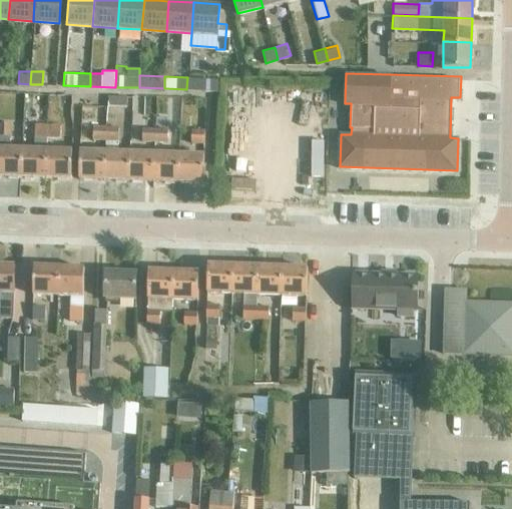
[(187,77),(186,89),(218,90),(218,79),(215,79),(215,77),(201,77),(187,77)]
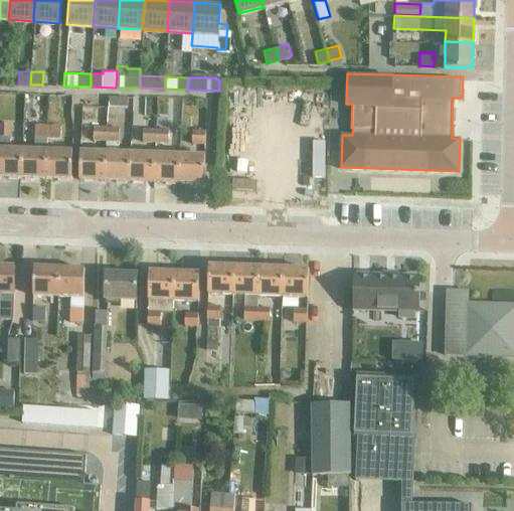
[(108,95),(107,105),(127,105),(127,96),(108,95)]
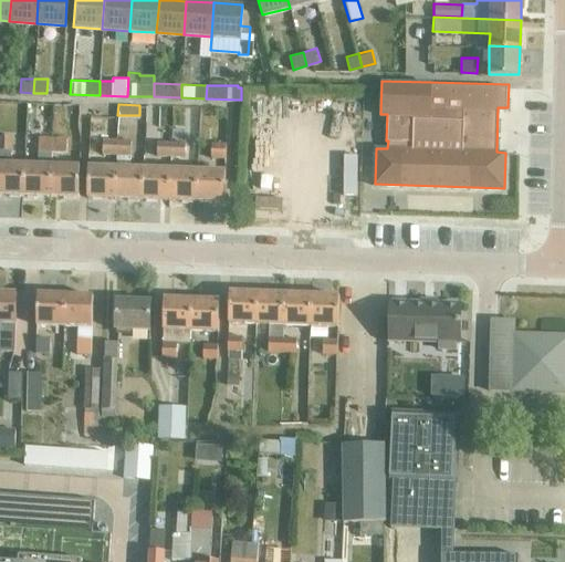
[(185,138),(185,128),(174,128),(174,138),(185,138)]
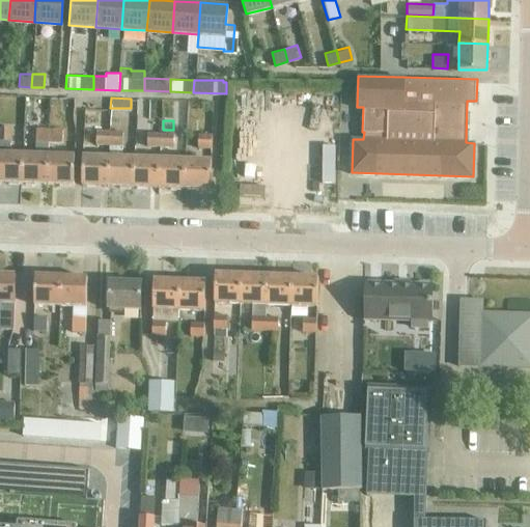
[(0,181),(22,183),(23,154),(10,153),(11,140),(11,127),(0,126),(0,181)]
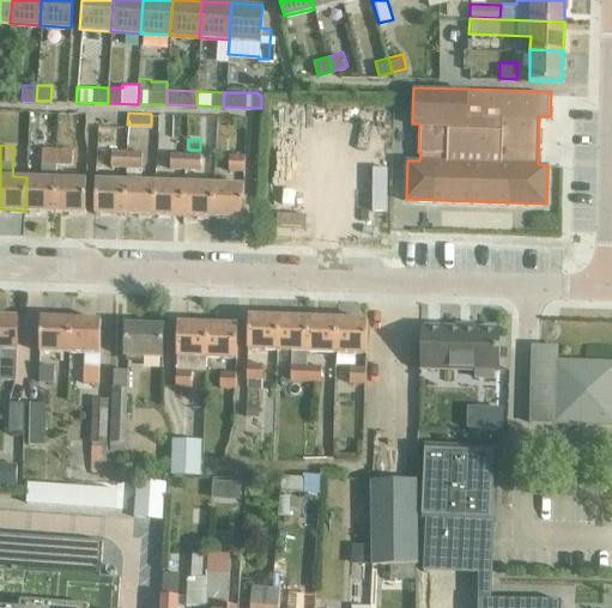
[(26,177),(25,211),(54,211),(55,177),(55,160),(58,160),(58,146),(42,146),(42,160),(41,177),(26,177)]
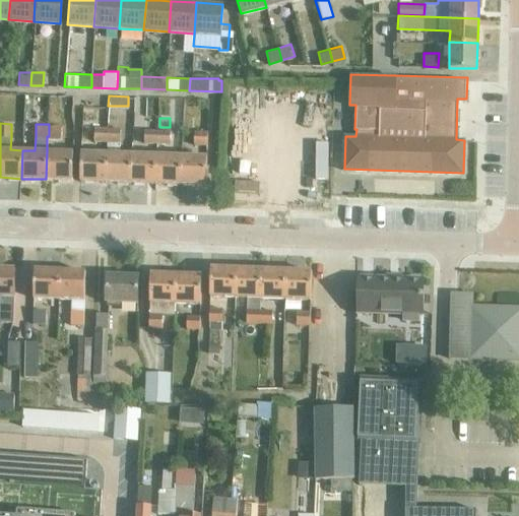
[(62,125),(49,124),(49,136),(61,137),(62,125)]
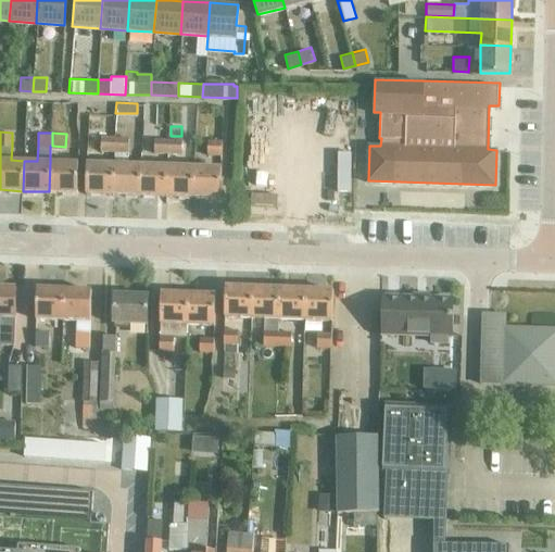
[(100,134),(100,147),(114,148),(114,135),(100,134)]
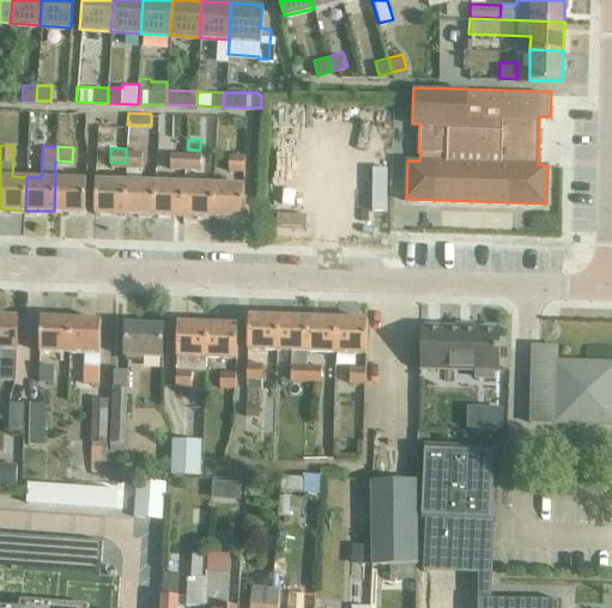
[(125,180),(123,213),(153,214),(155,181),(140,181),(141,149),(126,149),(126,163),(125,180)]
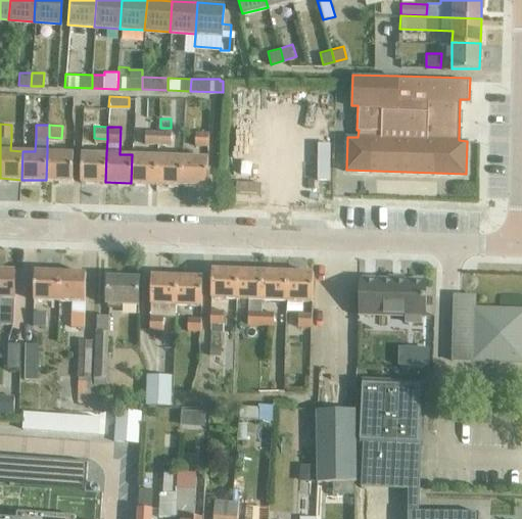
[(158,141),(159,129),(146,128),(145,140),(158,141)]
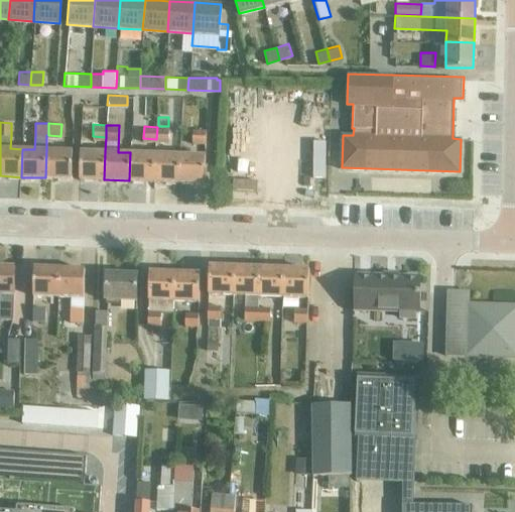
[(157,127),(156,139),(169,139),(169,127),(157,127)]
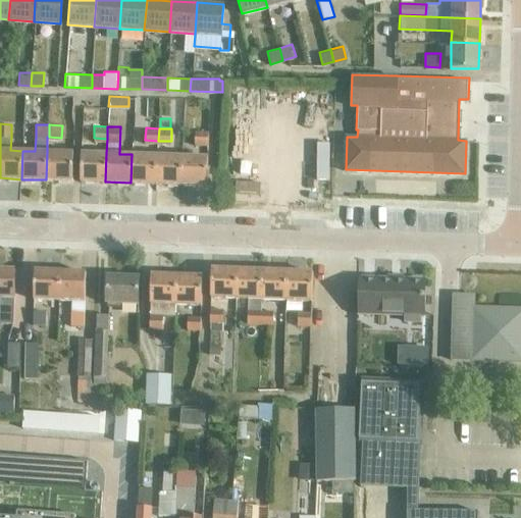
[(207,144),(207,130),(194,130),(194,143),(207,144)]
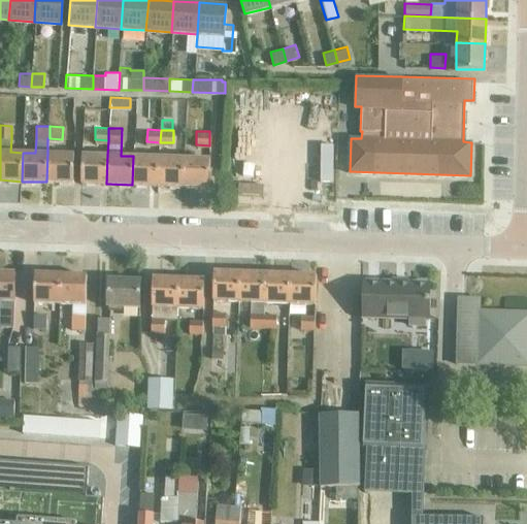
[(73,154),(47,153),(46,182),(72,183),(73,154)]
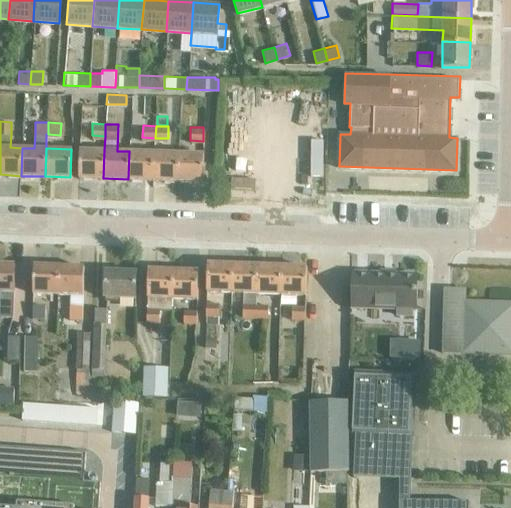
[(103,178),(104,150),(79,149),(78,177),(103,178)]
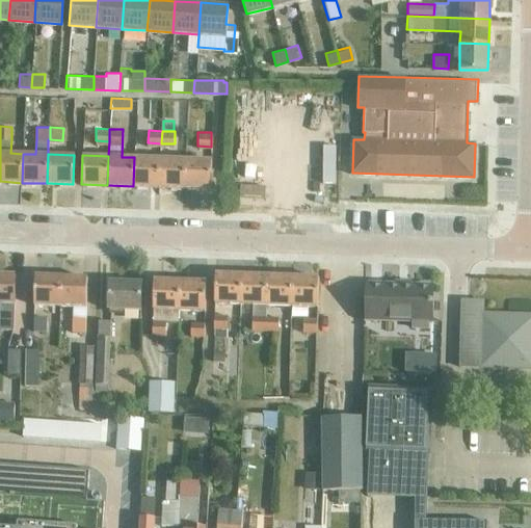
[(134,157),(133,186),(158,187),(159,158),(134,157)]
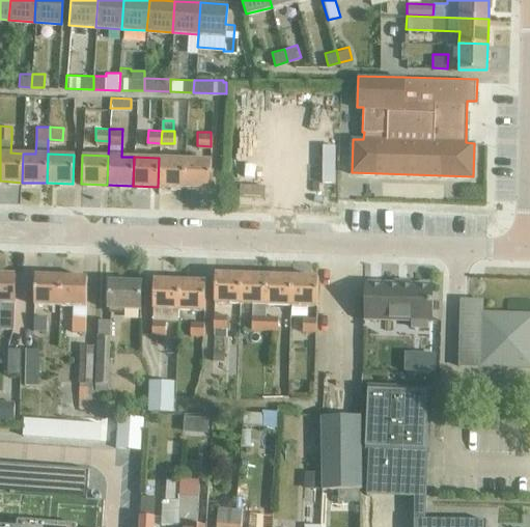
[(184,159),(159,158),(158,187),(183,188),(184,159)]
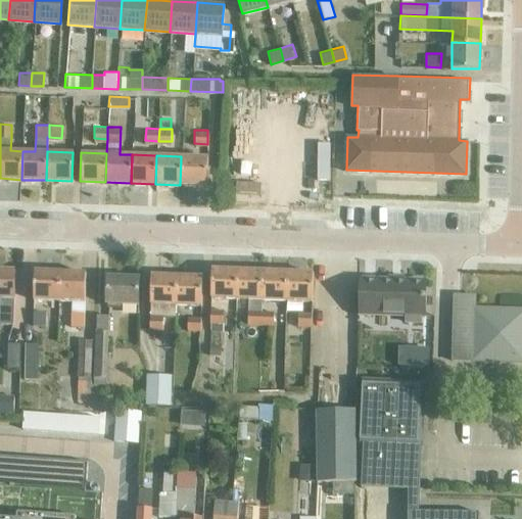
[(206,157),(181,156),(180,185),(205,185),(206,157)]
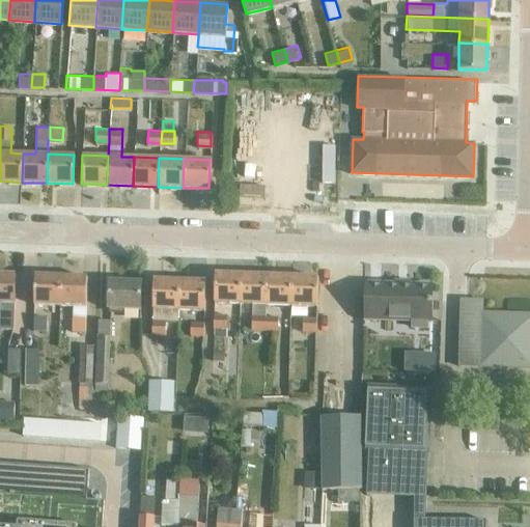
[(0,326),(14,327),(14,302),(16,274),(0,272),(0,302),(0,326)]
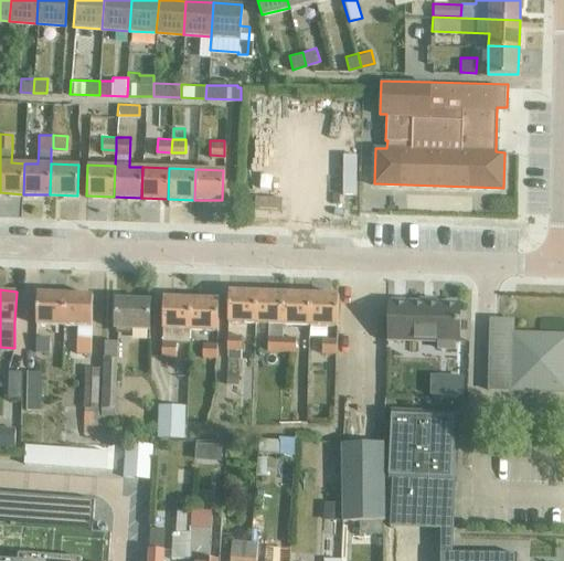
[(256,323),(257,292),(229,290),(227,321),(256,323)]
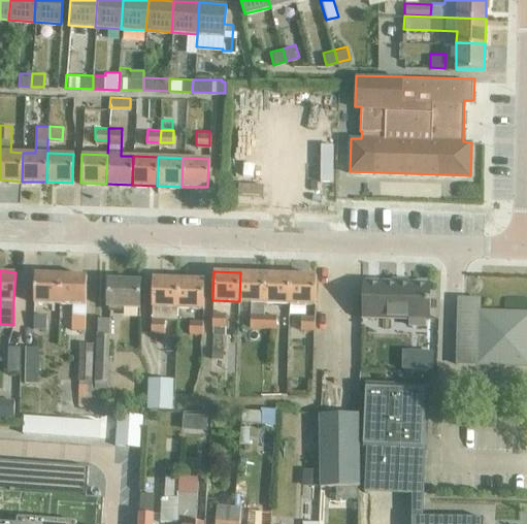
[(59,302),(60,273),(35,272),(34,301),(59,302)]
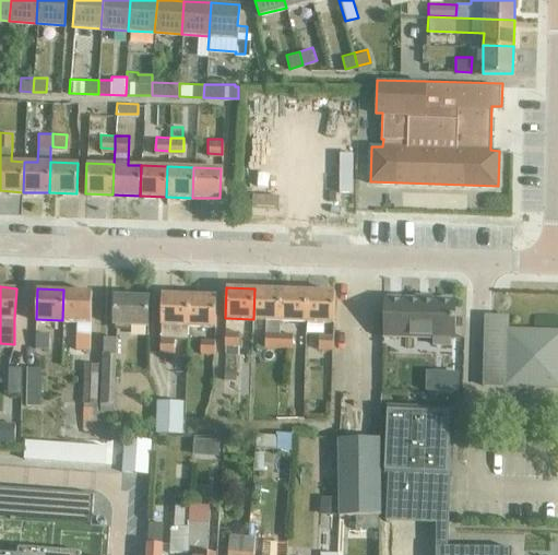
[(254,288),(253,319),(265,319),(264,345),(279,345),(280,331),(280,320),(281,290),(254,288)]
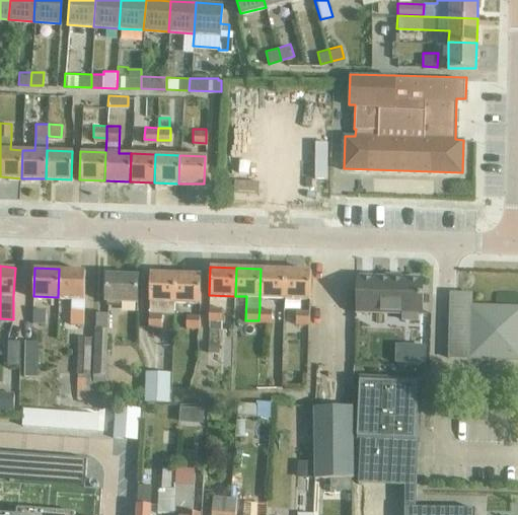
[(85,270),(59,269),(58,297),(71,297),(70,323),(83,323),(84,310),(84,298),(85,270)]
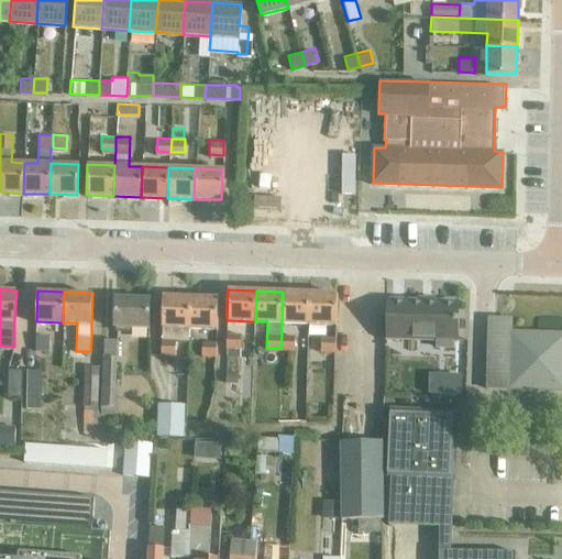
[(283,292),(282,322),(308,322),(309,292),(283,292)]
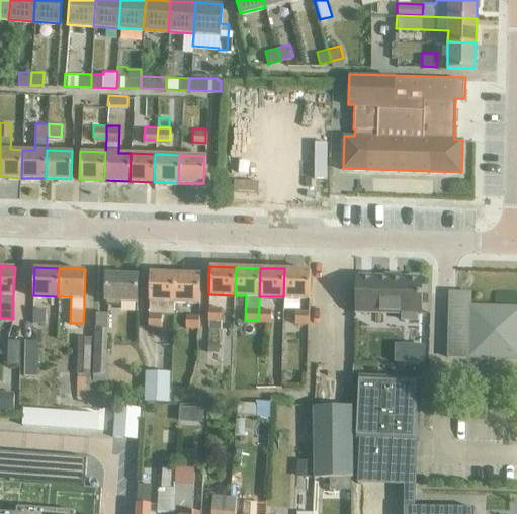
[(284,268),(283,296),(310,297),(311,269),(310,269),(284,268)]
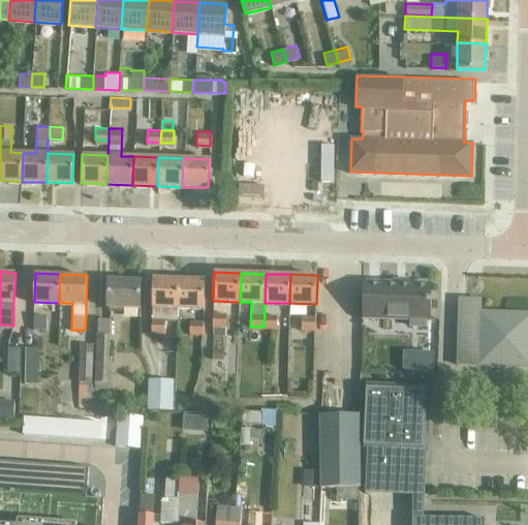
[(107,306),(138,307),(140,280),(125,279),(125,277),(115,277),(115,279),(109,279),(107,306)]
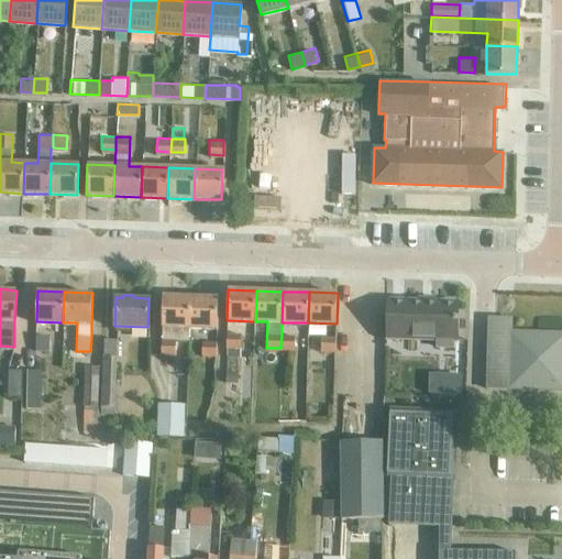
[(189,328),(190,297),(163,296),(162,338),(161,352),(175,353),(175,338),(189,339),(189,328)]
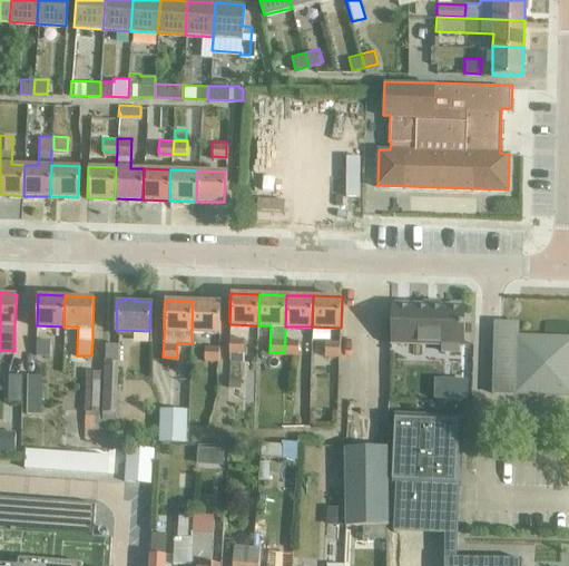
[(193,301),(192,332),(219,333),(221,302),(193,301)]
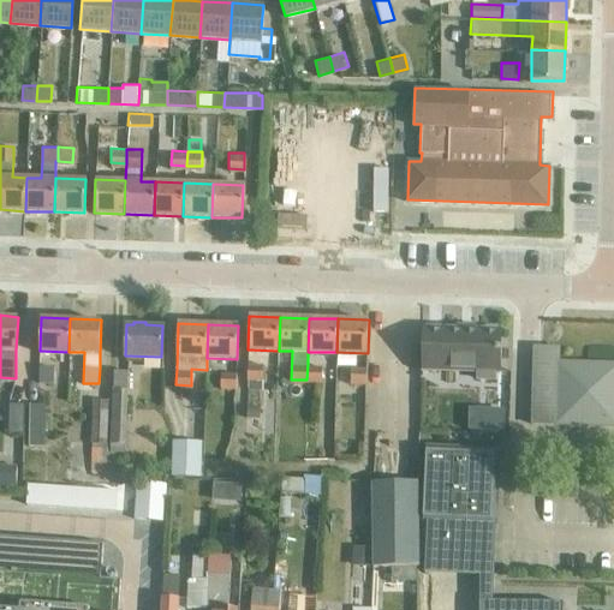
[(500,328),(423,326),(422,368),(476,369),(476,376),(494,377),(494,370),(499,370),(500,328)]
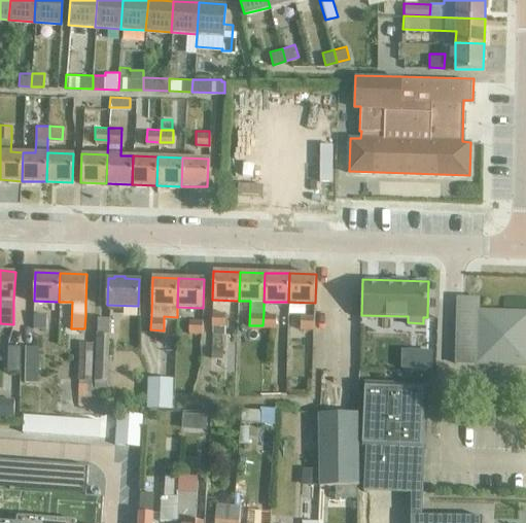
[(455,361),(525,363),(525,309),(478,308),(479,295),(457,295),(455,361)]
